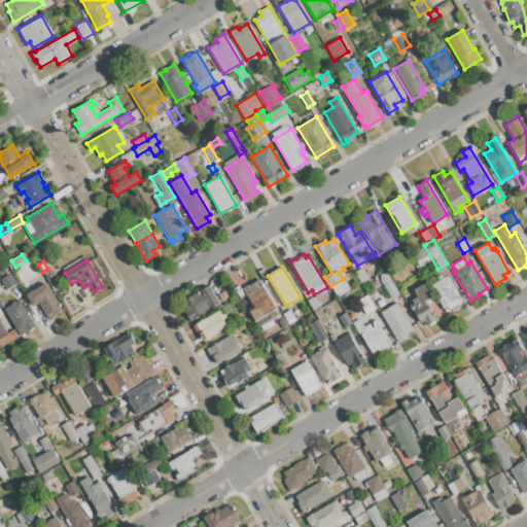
[(354,272),(362,267),(370,278),(361,283),(354,272)]
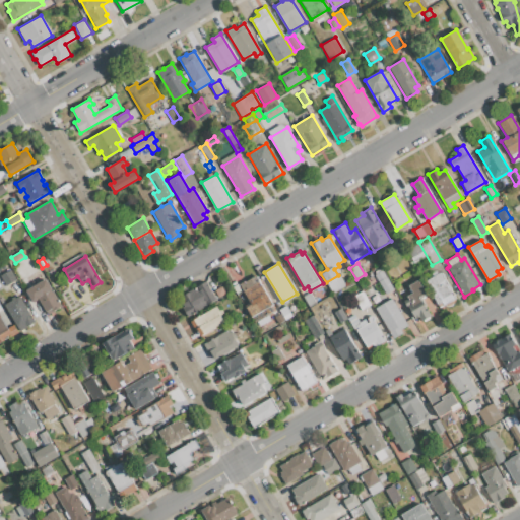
[(0,275),(10,269),(17,280),(6,286),(0,275)]
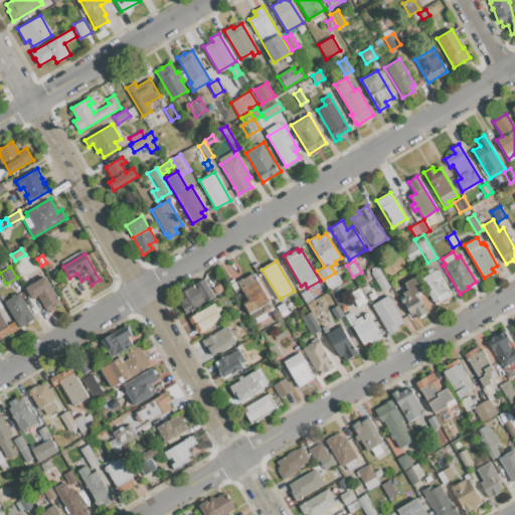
[(370,273),(378,268),(390,287),(381,292),(370,273)]
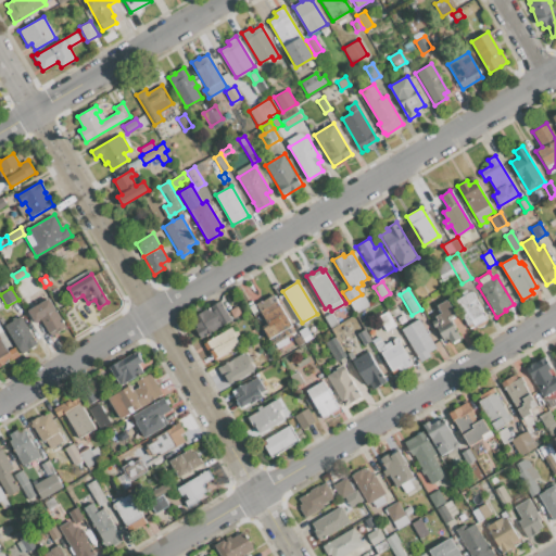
[(453,301),(471,291),(488,318),(469,328),(453,301)]
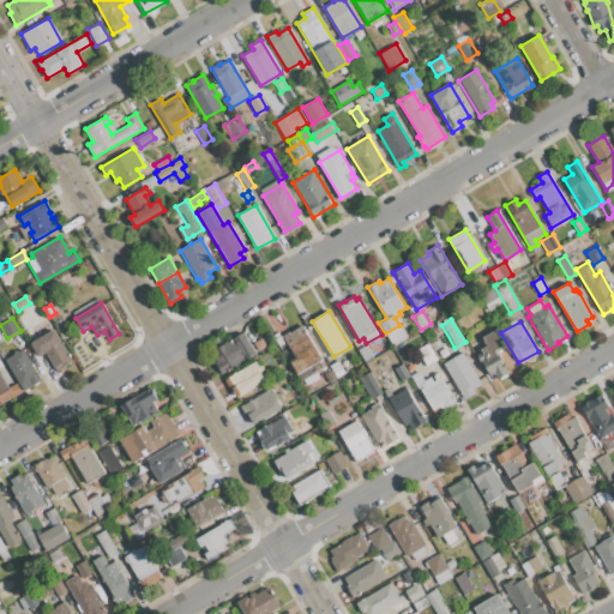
[(321,360),(318,361),(323,368),(317,371),(320,378),(307,385),(304,379),(300,381),(289,363),(296,359),(282,336),(301,325),(321,360)]
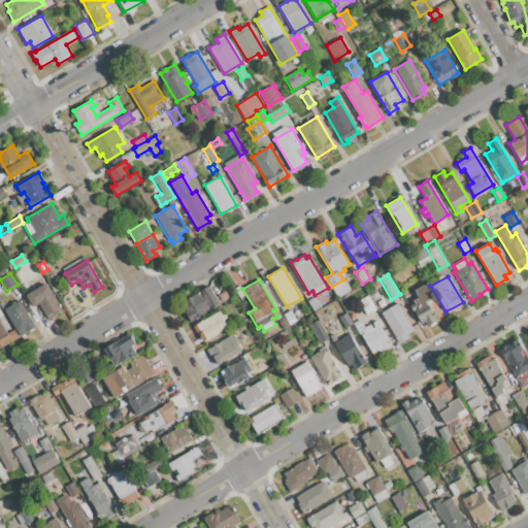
[(332,288),(337,298),(351,290),(345,279),(332,288)]
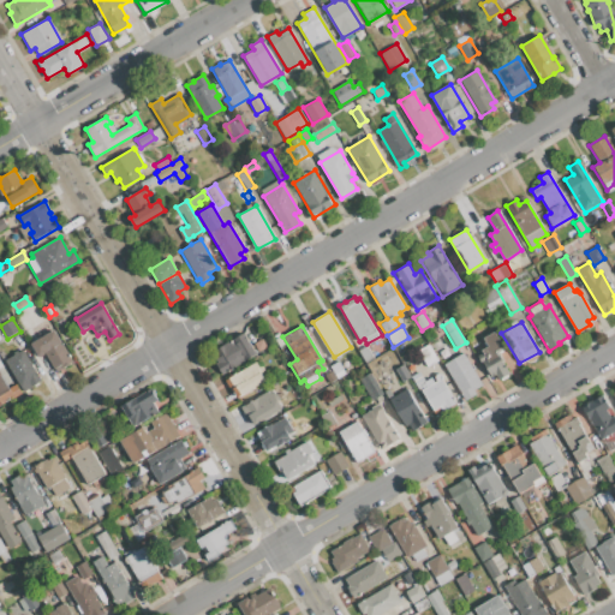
[(31,344),(54,329),(75,363),(64,369),(60,365),(54,369),(46,354),(40,358),(31,344)]
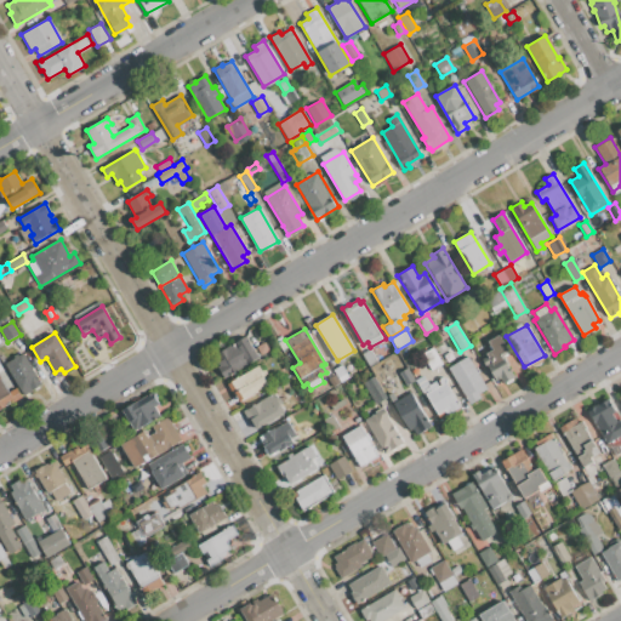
[(496,380),(486,364),(485,365),(482,359),(486,357),(484,354),(493,349),(488,341),(499,334),(508,351),(500,354),(503,359),(506,358),(513,370),(511,371),(514,377),(503,383),(500,377),(496,380)]
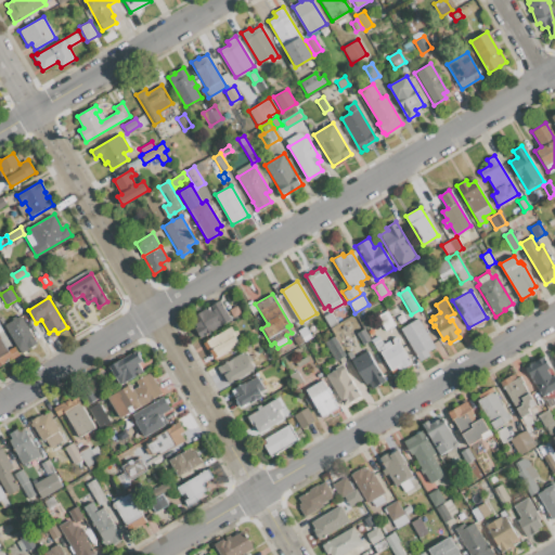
[(231,320),(199,338),(195,330),(197,327),(191,318),(219,300),(231,320)]
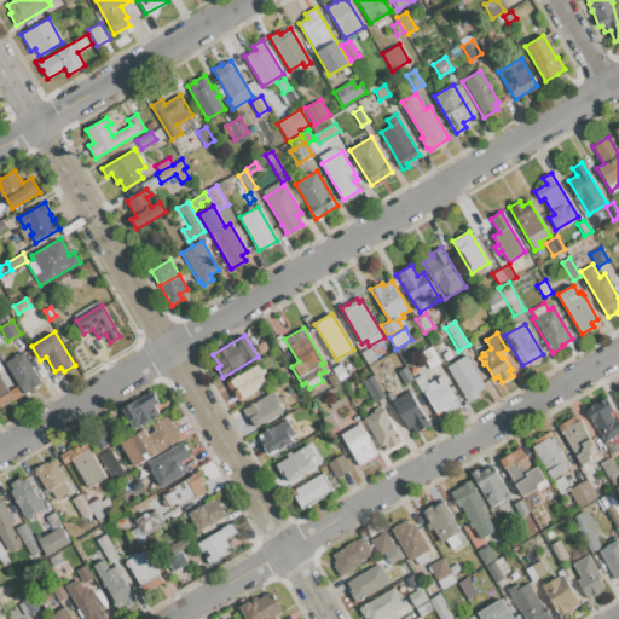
[(429,369),(421,353),(431,347),(440,363),(429,369)]
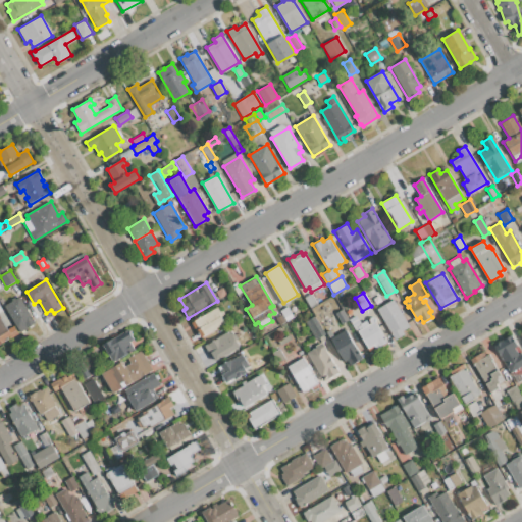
[(303,298),(310,294),(312,297),(316,304),(309,308),(303,298)]
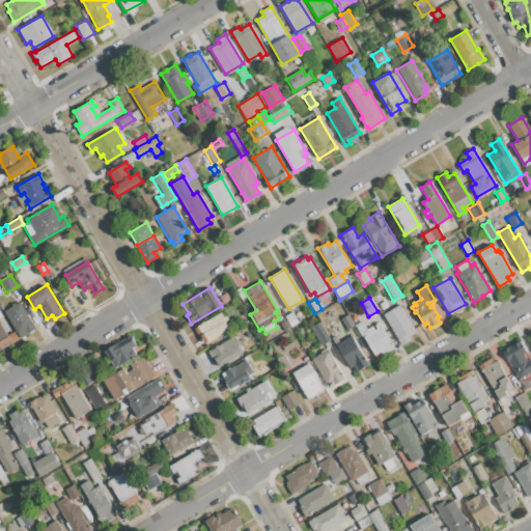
[(322,309),(317,302),(323,299),(327,305),(322,309)]
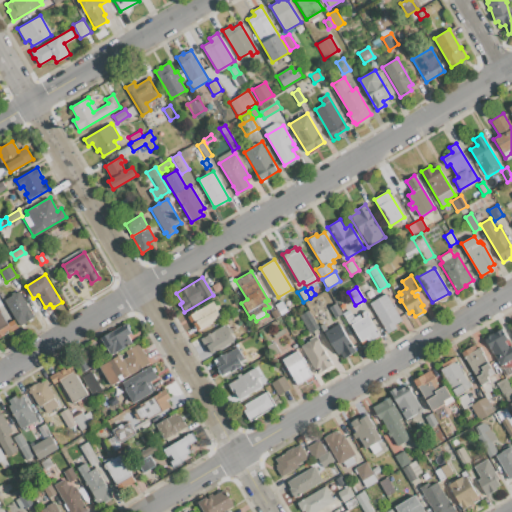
[(3,300),(19,291),(35,318),(20,327),(3,300)]
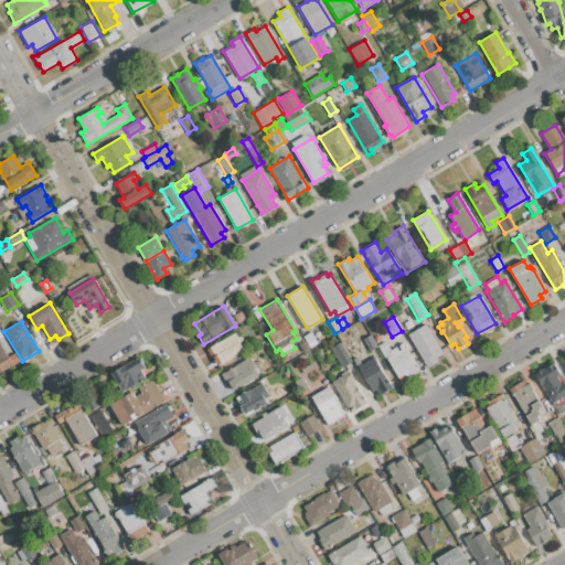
[(406,334),(426,323),(444,353),(436,358),(438,362),(426,369),(406,334)]
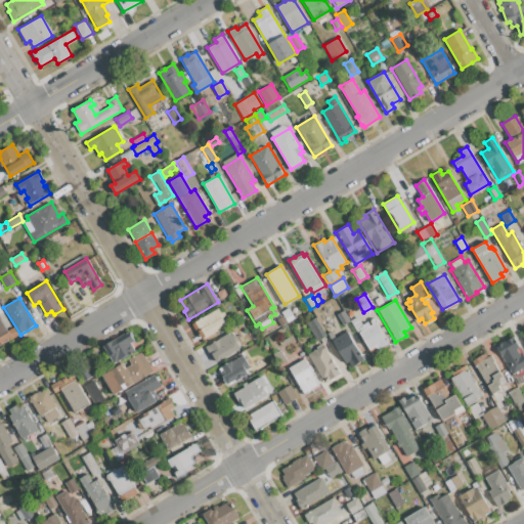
[(221,312),(223,312),(225,314),(222,318),(226,324),(203,339),(198,331),(195,332),(191,324),(218,308),(221,312)]
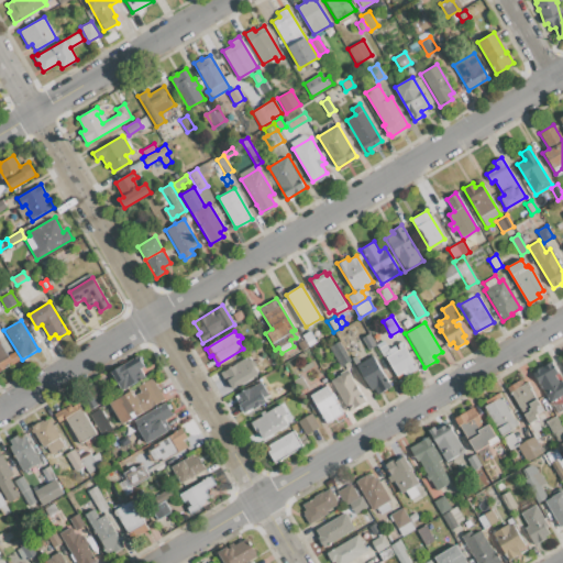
[(301,335),(310,331),(317,342),(308,346),(301,335)]
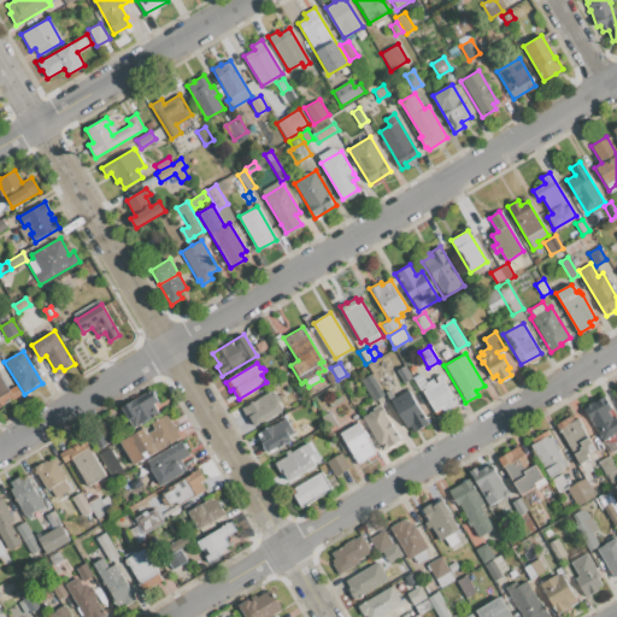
[(397,370),(405,365),(412,378),(404,383),(397,370)]
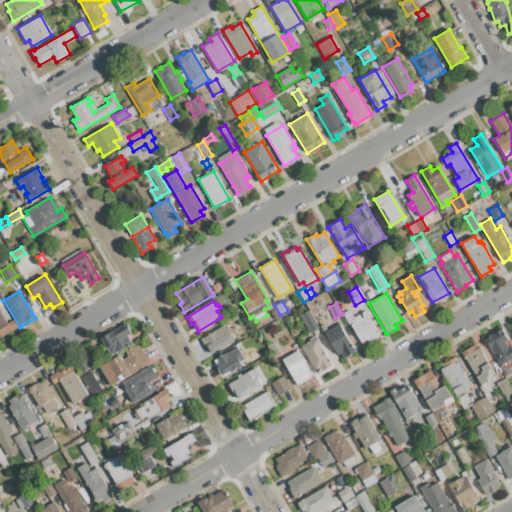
[(319,328),(310,334),(298,314),(307,309),(319,328)]
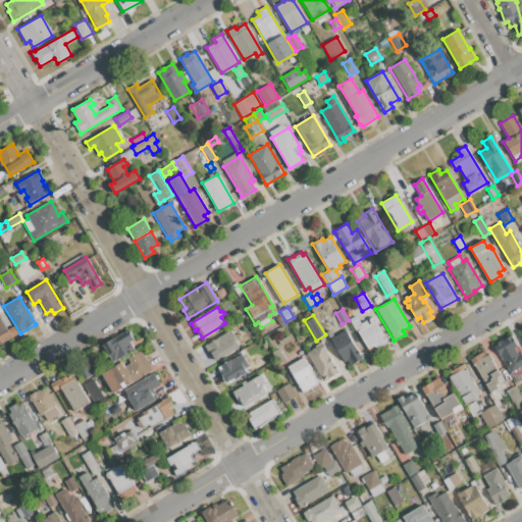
[(0,316),(7,328),(13,325),(17,331),(3,338),(4,341),(0,343),(0,316)]
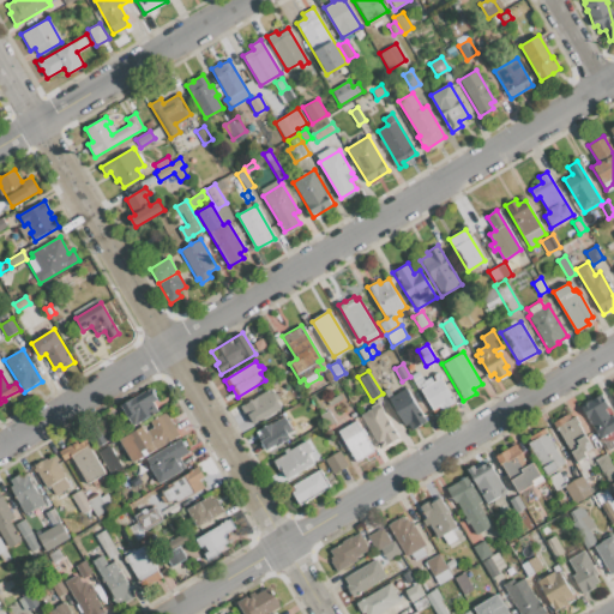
[(435,415),(420,389),(440,377),(456,403),(435,415)]
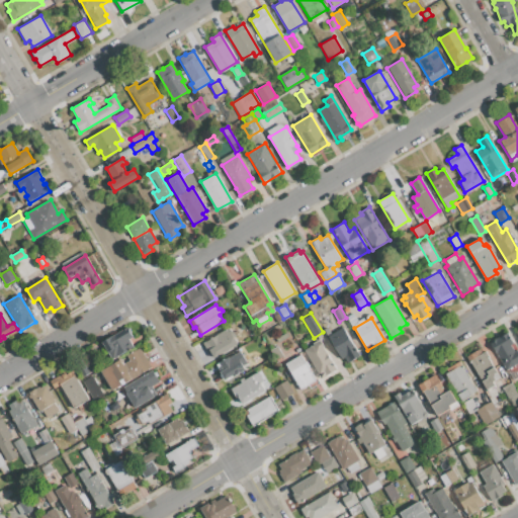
[(327,335),(343,326),(360,354),(347,362),(344,357),(341,359),(327,335)]
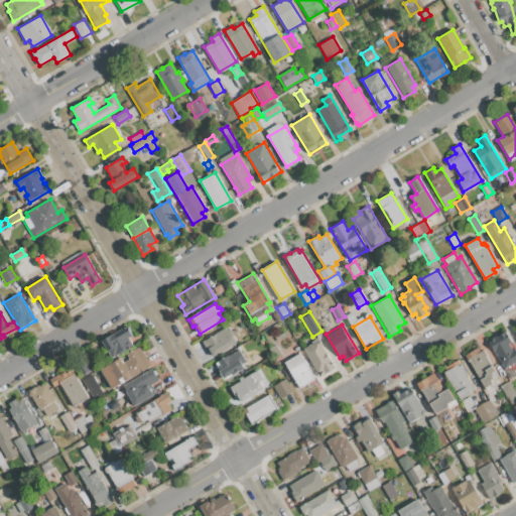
[(127,326),(130,331),(129,331),(132,336),(128,338),(132,346),(112,358),(102,340),(109,336),(110,337),(127,326)]
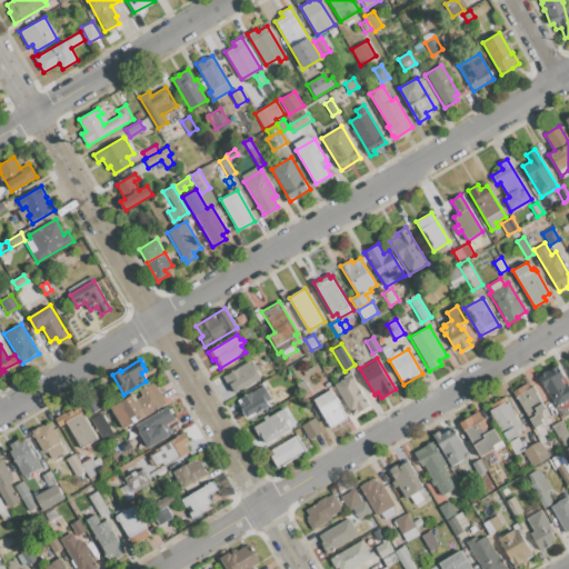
[(260,377),(235,392),(230,386),(228,387),(222,377),(250,360),(260,377)]
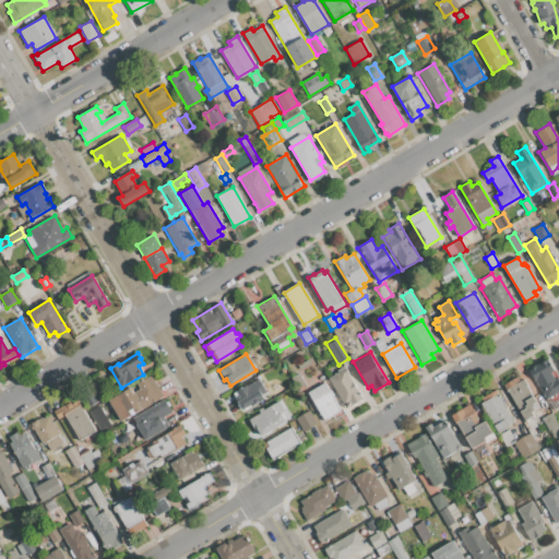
[(528,370),(547,359),(548,363),(550,360),(556,369),(554,371),(558,380),(558,392),(546,400),(528,370)]
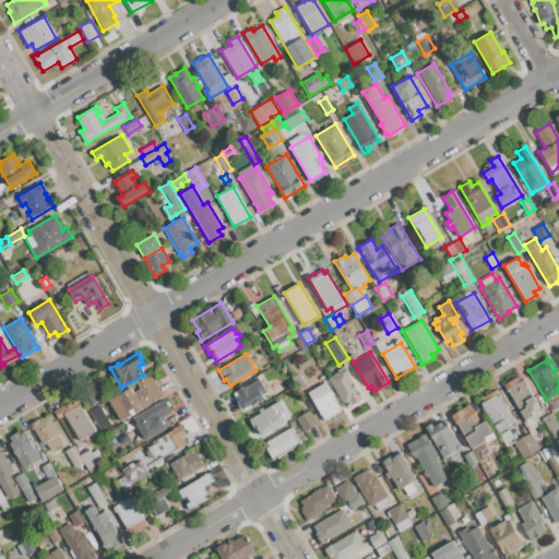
[(329,377),(345,367),(364,399),(346,408),(329,377)]
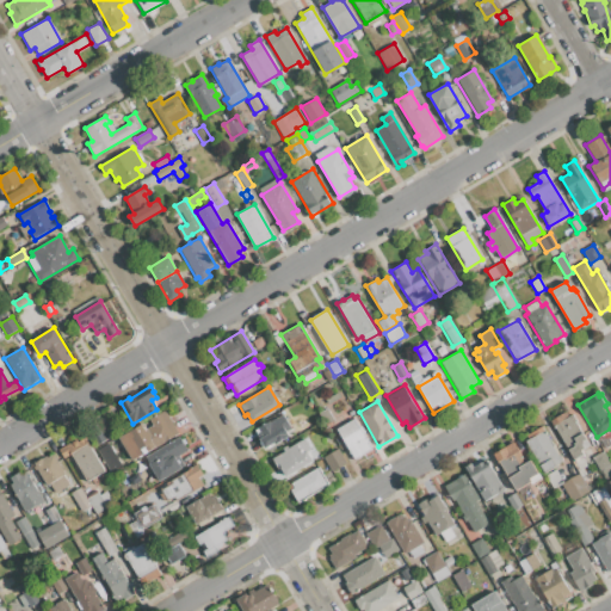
[(318,413),(327,407),(334,420),(325,425),(318,413)]
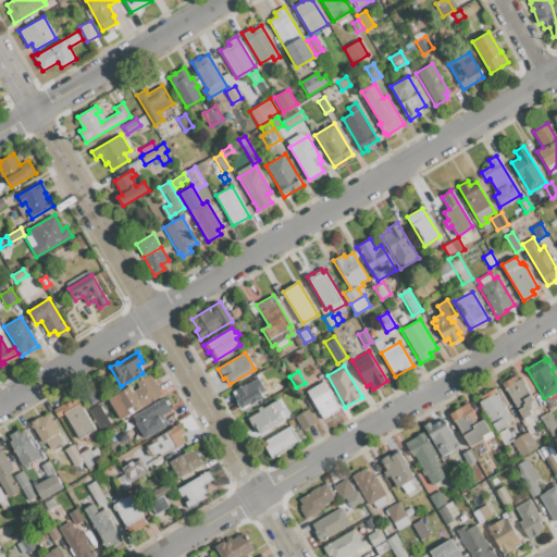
[(500,384),(520,372),(539,405),(530,410),(537,422),(527,428),(500,384)]
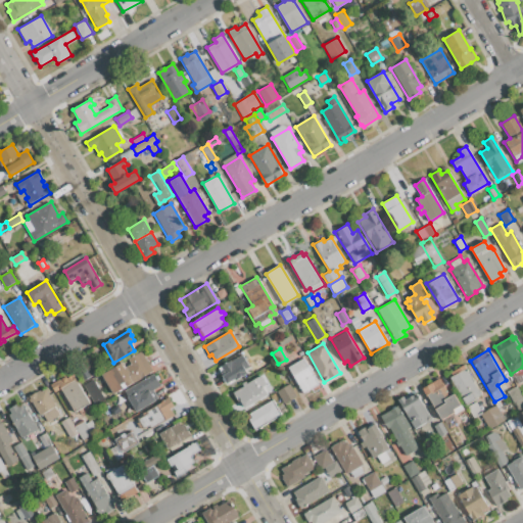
[(101,374),(123,362),(126,367),(131,364),(128,359),(141,351),(152,372),(113,394),(101,374)]
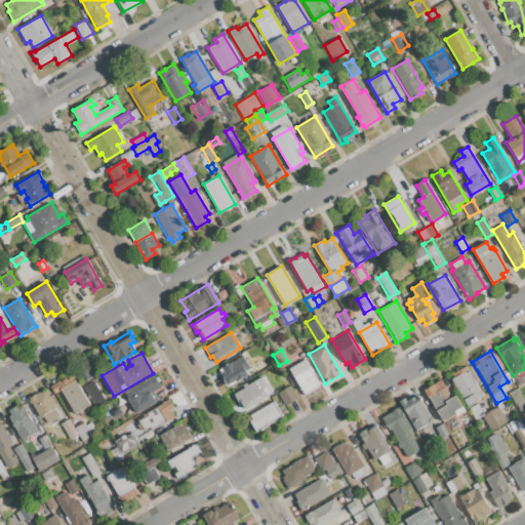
[(248,374),(232,385),(231,382),(228,384),(218,368),(231,361),(232,363),(243,356),(250,367),(245,370),(248,374)]
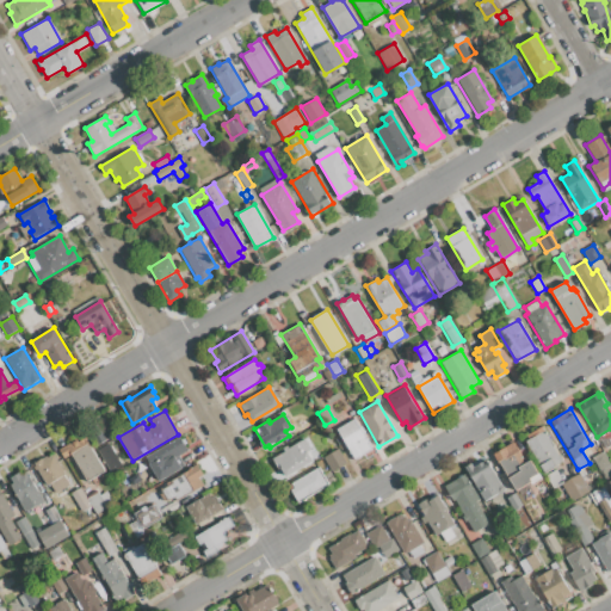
[(337,429),(355,419),(371,449),(353,458),(337,429)]
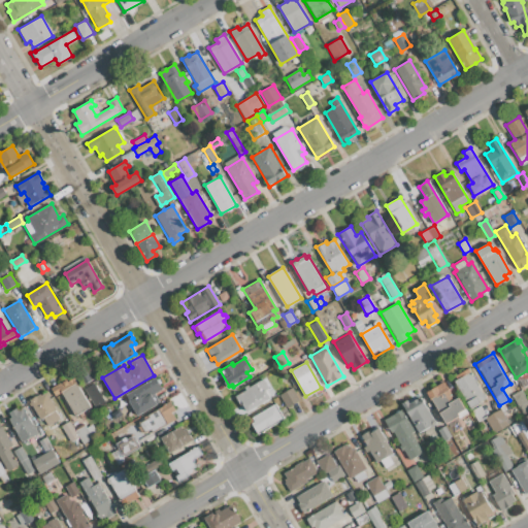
[(86,383),(78,371),(91,364),(97,375),(86,383)]
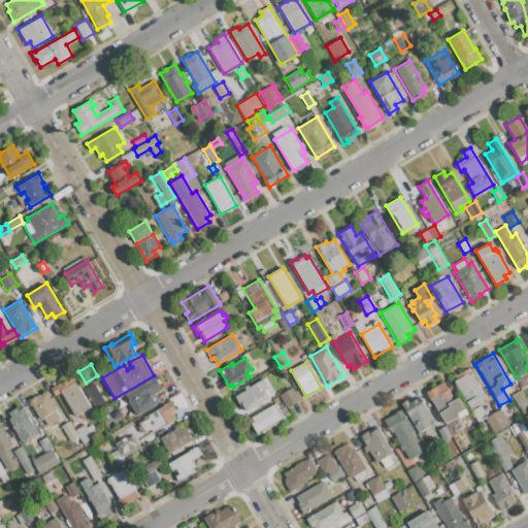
[(468,368),(486,398),(470,407),(453,377),(468,368)]
